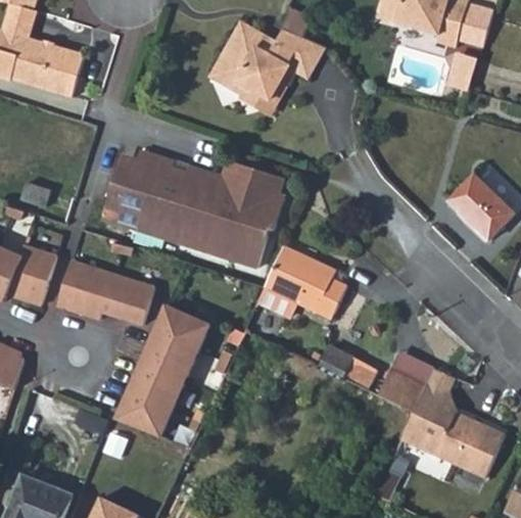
[(0,2),(7,4),(30,11),(33,0),(0,0),(0,2)]
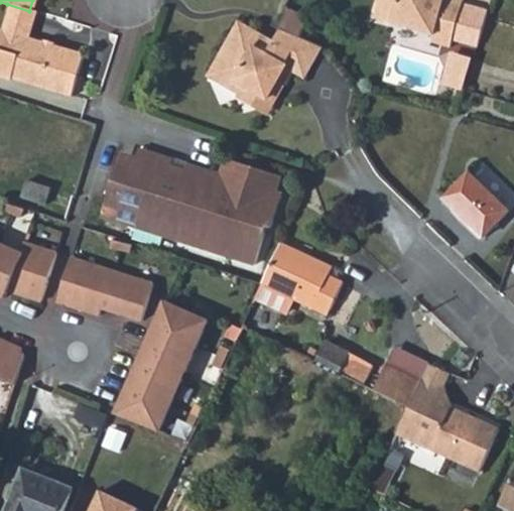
[(451,43),(463,0),(378,0),(375,15),(433,31),(431,38),(451,43)]
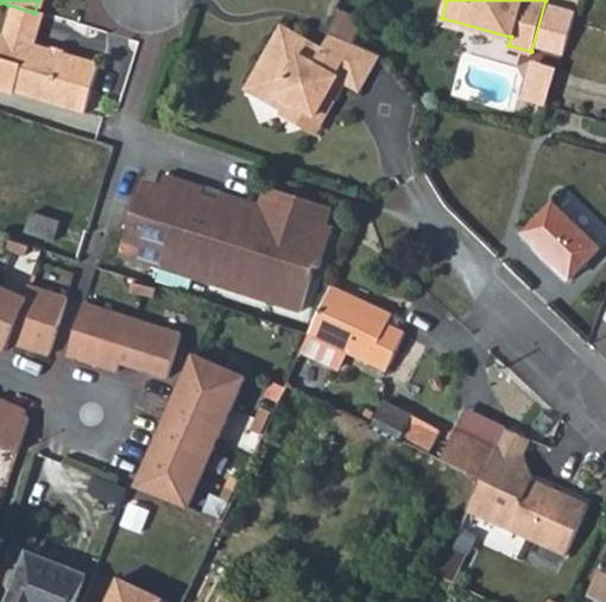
[(0,94),(79,115),(93,67),(31,48),(40,14),(35,13),(8,5),(0,38),(0,94)]
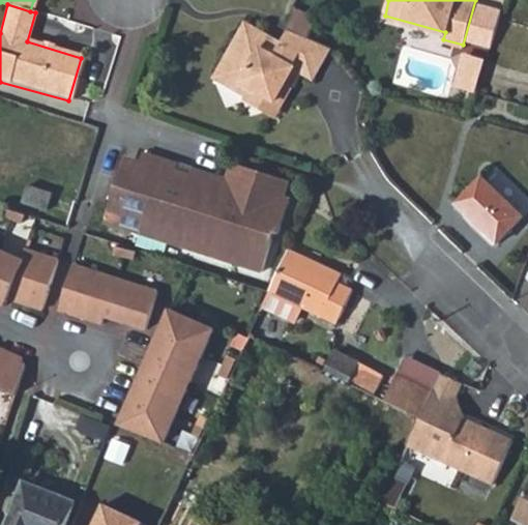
[(292,11),(287,30),(306,38),(313,18),(292,11)]
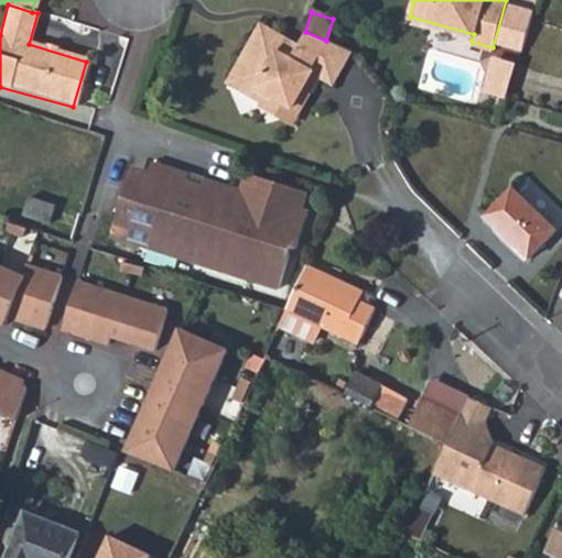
[(306,94),(301,90),(311,75),(316,78),(328,86),(350,51),(326,41),(305,32),(296,46),(291,55),(280,47),(284,39),(261,24),(225,79),(258,100),(272,99),(294,113),(306,94)]
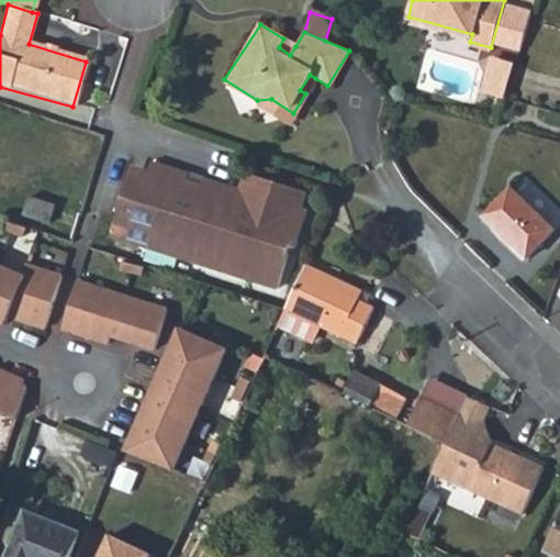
[(290,55),(295,46),(283,39),(279,47),(290,55)]
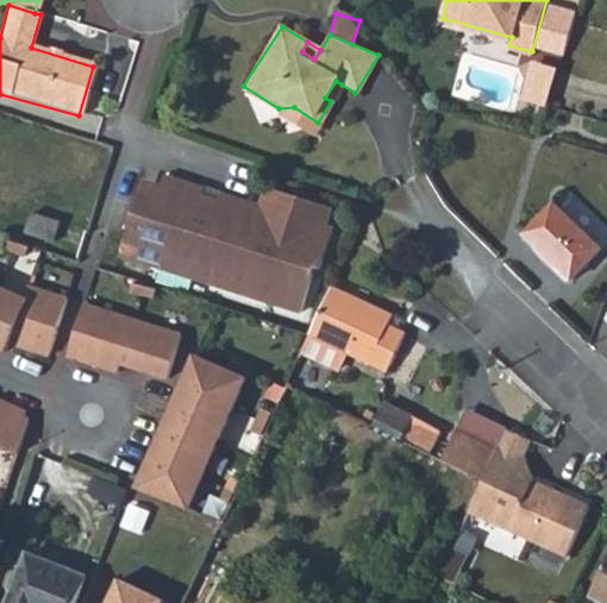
[(520,100),(524,68),(479,63),(475,95),(520,100)]
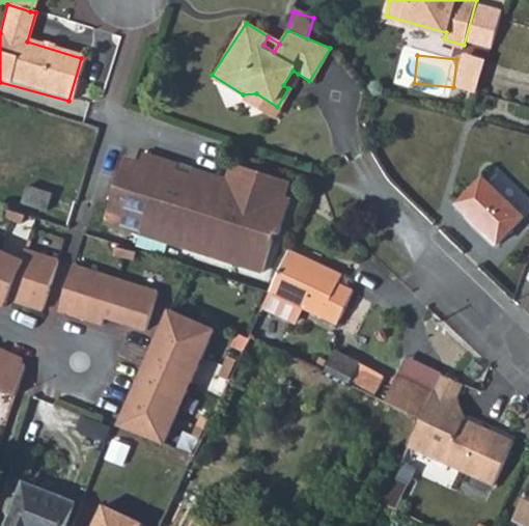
[(283,85),(288,88),(298,74),(293,71),(283,85)]
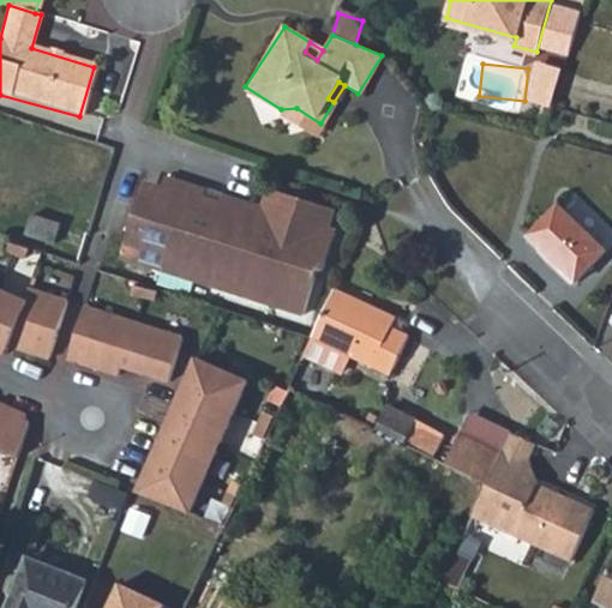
[(277,116),(311,139),(321,124),(297,108),(281,109),(277,116)]
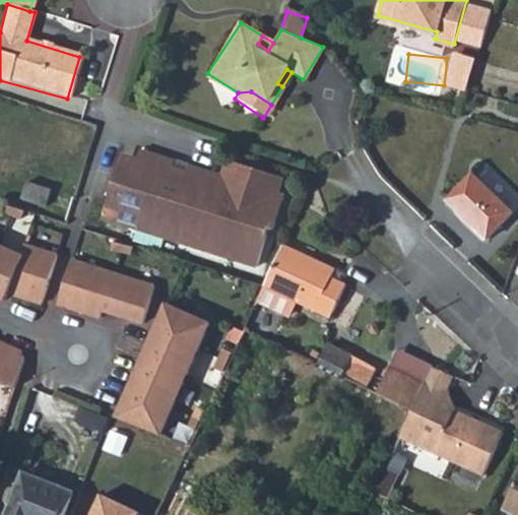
[(130,163),(115,157),(96,213),(256,265),(268,227),(273,229),(284,195),(277,193),(282,176),(228,158),(222,175),(188,164),(186,171),(173,167),(175,159),(135,146),(130,163)]
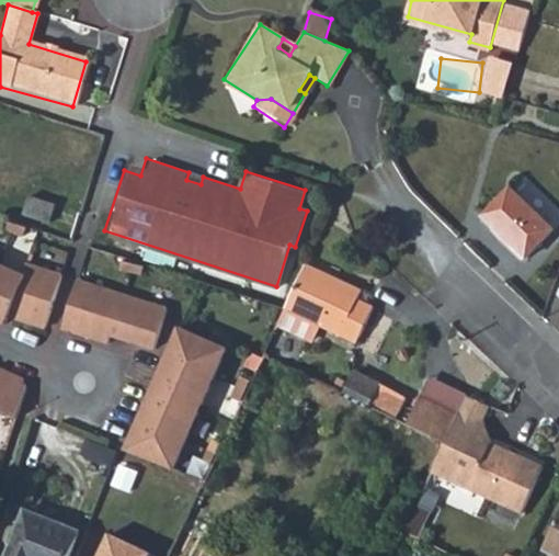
[(525,257),(554,228),(512,186),(485,216),(525,257)]
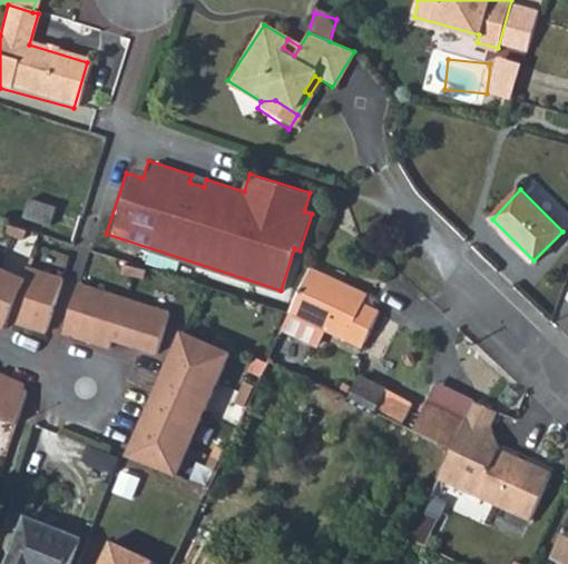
[(22,230),(25,221),(3,215),(1,224),(22,230)]
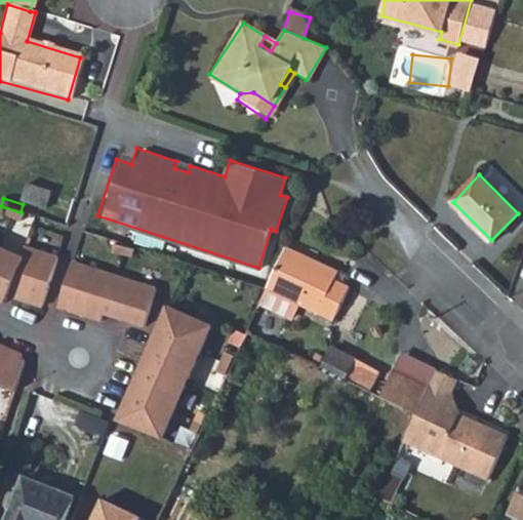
[(0,291),(7,294),(10,287),(44,297),(59,251),(26,240),(23,249),(0,239),(0,291)]
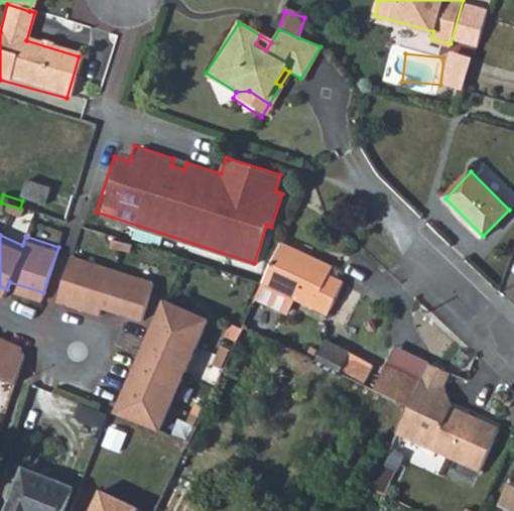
[(128,250),(131,242),(113,237),(111,236),(109,244),(128,250)]
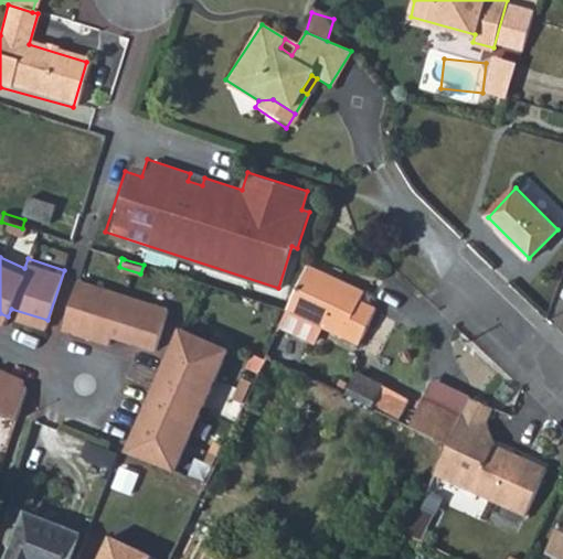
[(361,290),(305,266),(285,310),(359,341),(374,307),(358,299),(361,290)]
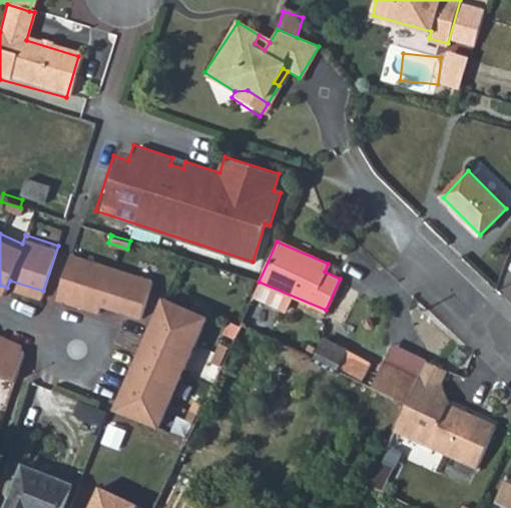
[(140,314),(152,278),(112,264),(71,249),(57,292),(97,306),(99,300),(140,314)]
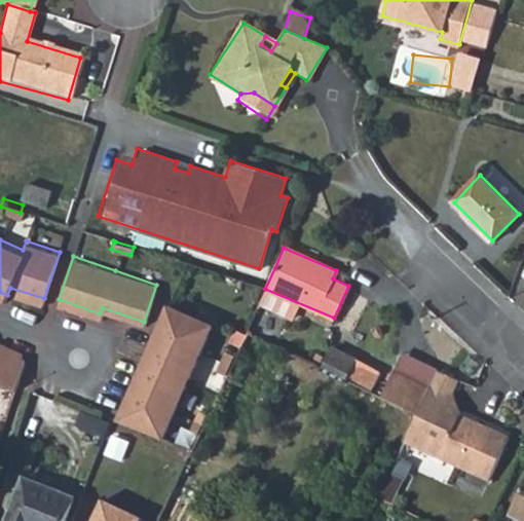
[(212,327),(166,306),(154,334),(143,359),(188,379),(212,327)]
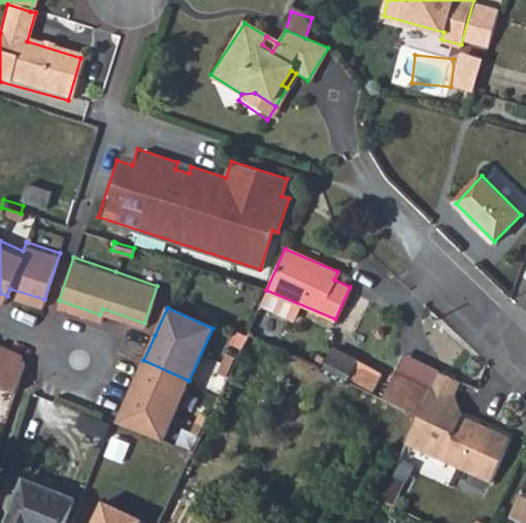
[(0,381),(15,388),(27,356),(22,354),(23,350),(0,340),(0,381)]
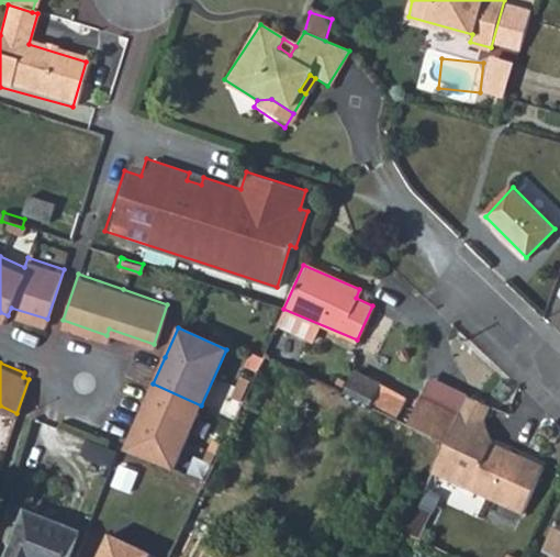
[(353,371),(344,392),(372,405),(380,385),(353,371)]
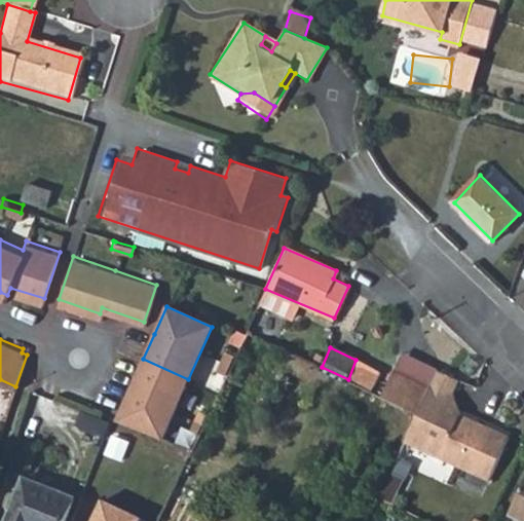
[(217,372),(225,376),(233,358),(225,354),(217,372)]
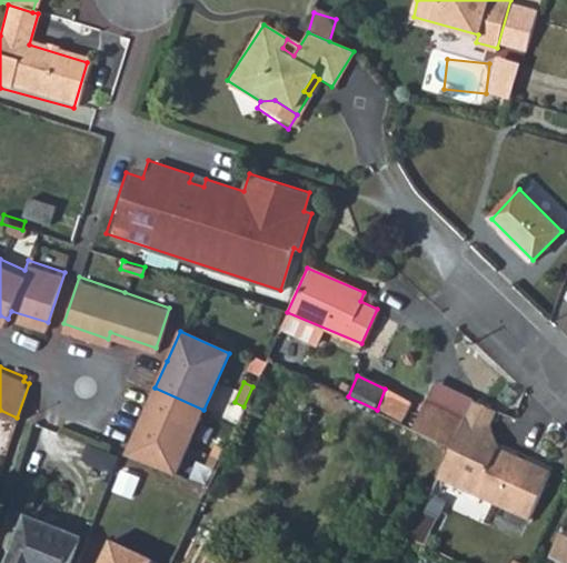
[(410,414),(419,395),(396,384),(388,403),(410,414)]
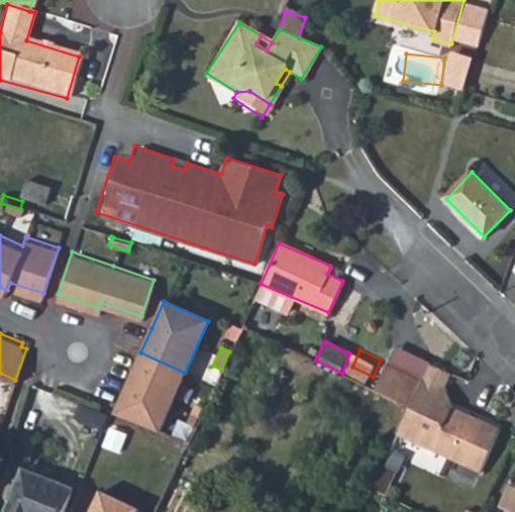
[(137,361),(181,380),(185,373),(140,352),(137,361)]
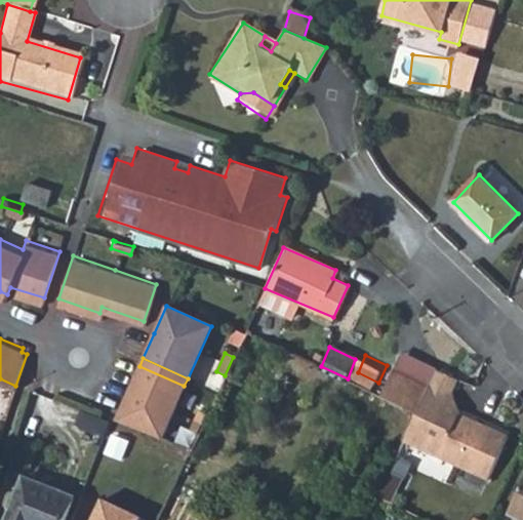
[(161,437),(172,411),(184,386),(139,366),(127,392),(116,418),(161,437)]
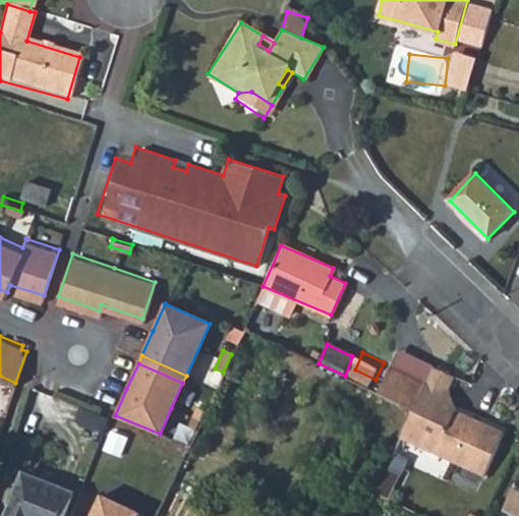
[(378,391),(412,407),(424,381),(389,365),(378,391)]
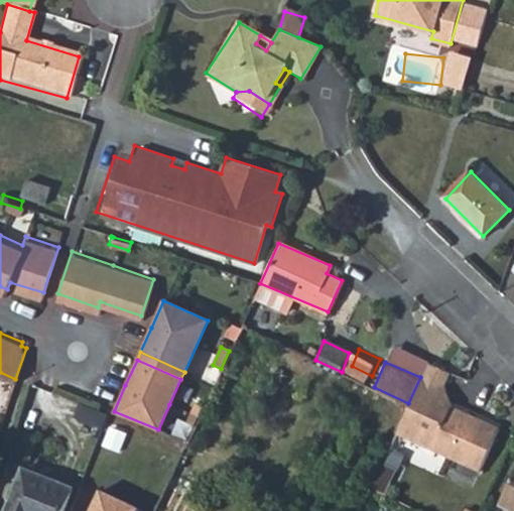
[(448,371),(427,362),(420,377),(408,403),(394,431),(476,471),(497,427),(459,410),(458,413),(448,409),(450,405),(442,384),(448,371)]
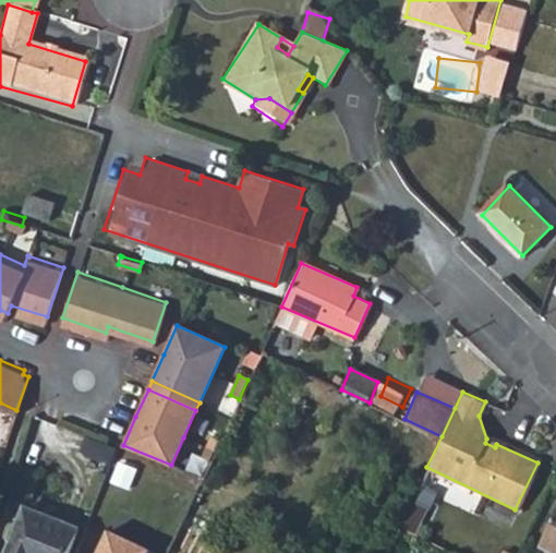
[(202,457),(209,460),(218,441),(209,437),(202,457)]
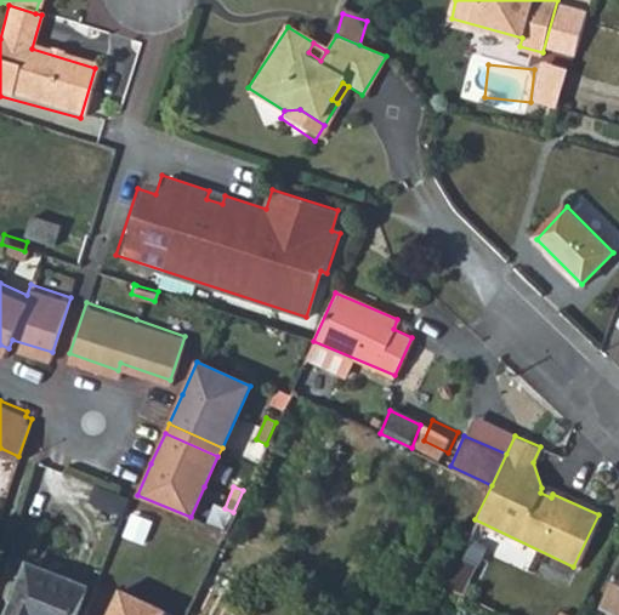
[(73,614),(85,587),(26,565),(18,585),(11,582),(4,599),(10,605),(5,614),(73,614)]
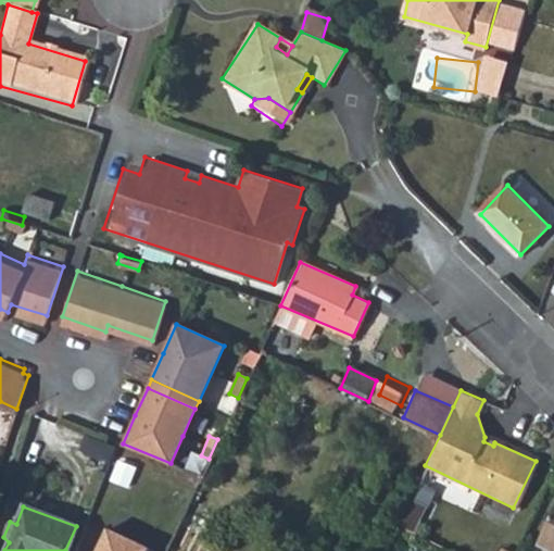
[(553,513),(542,539),(553,545),(553,513)]
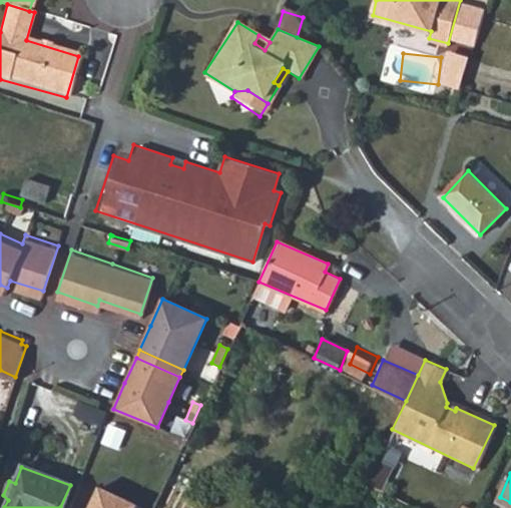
[(135,507),(137,505),(99,487),(89,507),(135,507)]
